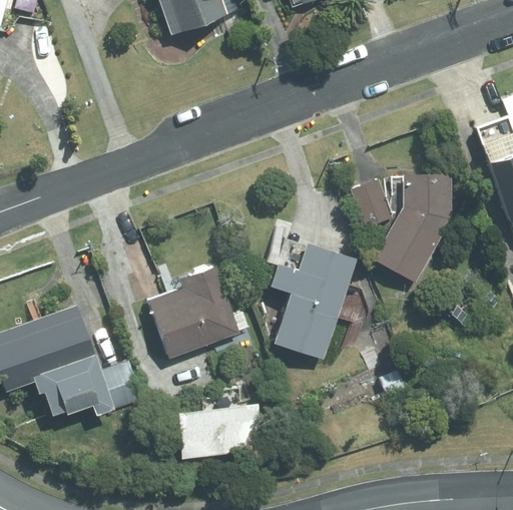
[(157,0),(169,35),(223,17),(236,12),(231,0),(157,0)]
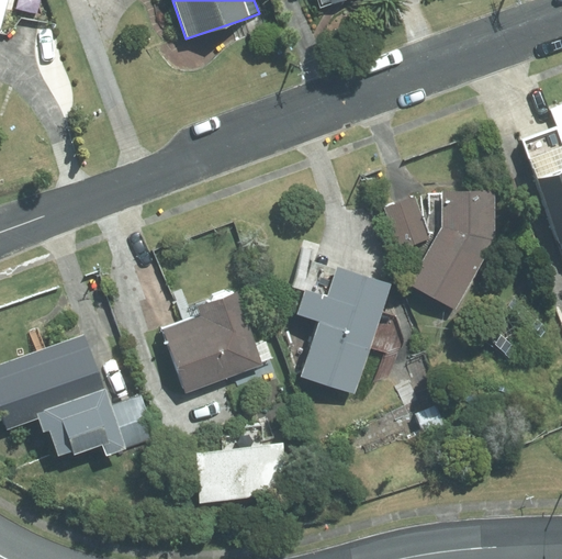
[(316,0),(319,10),(350,0),(316,0)]
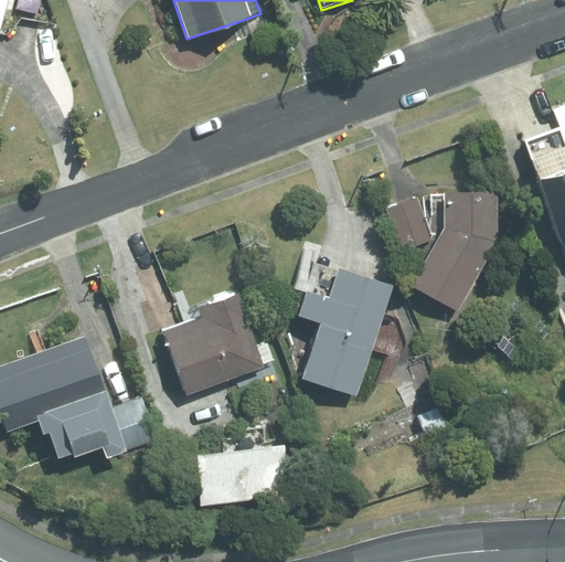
[(564,167),(534,179),(557,244),(564,241),(564,167)]
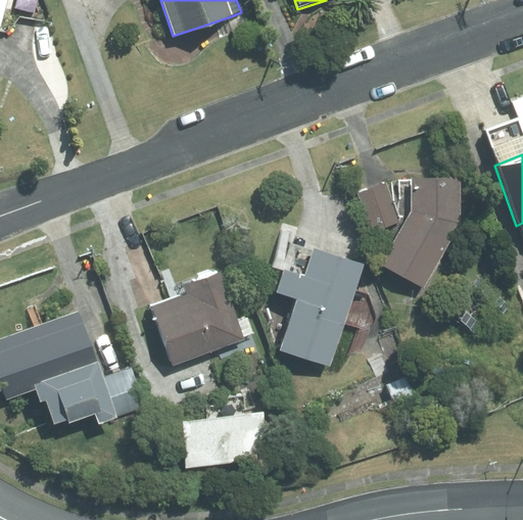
[(423,288),(461,224),(462,177),(413,177),(413,213),(382,264),(423,288)]
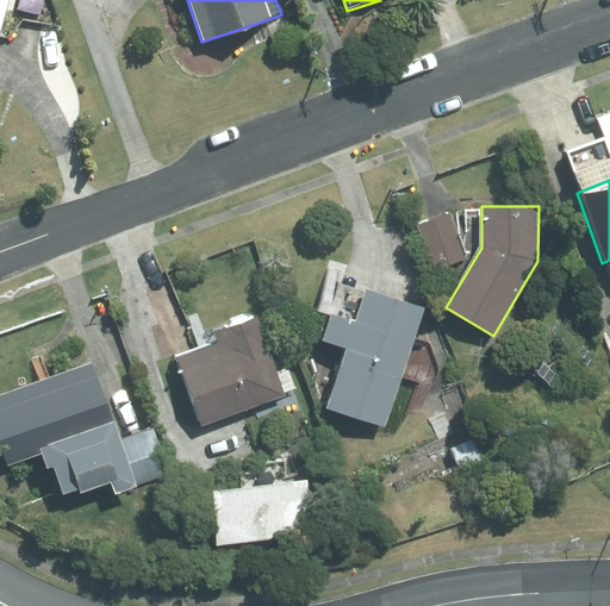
[(467,262),(450,216),(415,227),(431,275),(467,262)]
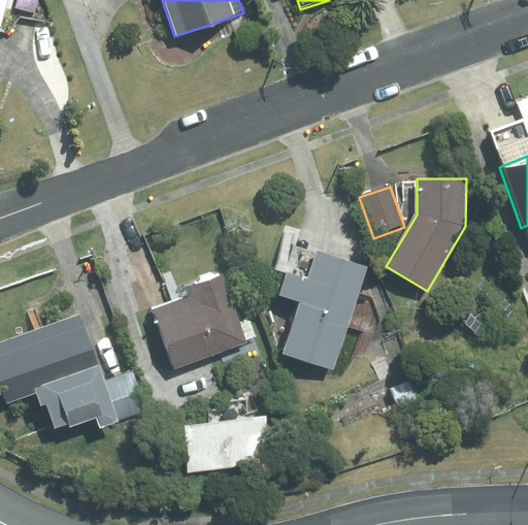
[(330,367),(366,264),(319,248),(308,276),(287,268),(278,294),(300,301),(283,352),(330,367)]
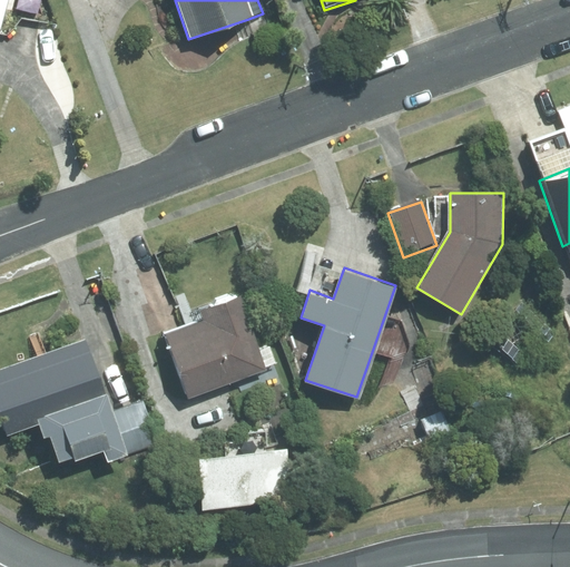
[(263,372),(237,297),(197,311),(202,322),(163,335),(184,399),(263,372)]
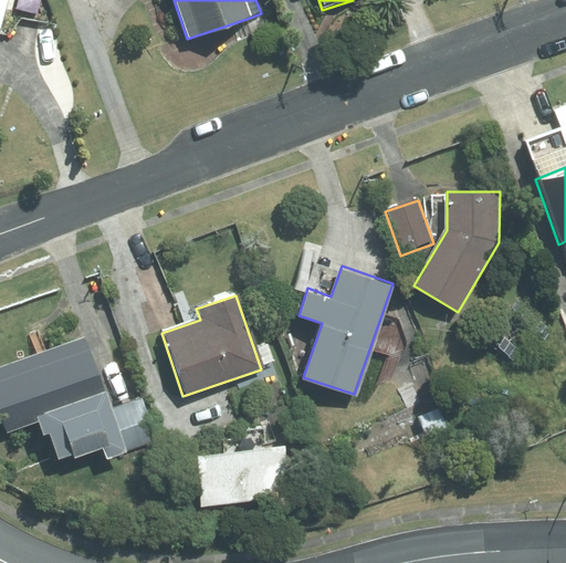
[(107,408),(83,337),(0,367),(0,420),(4,433),(42,418),(58,460),(72,455),(74,458),(102,447),(106,459),(148,444),(132,399),(107,408)]
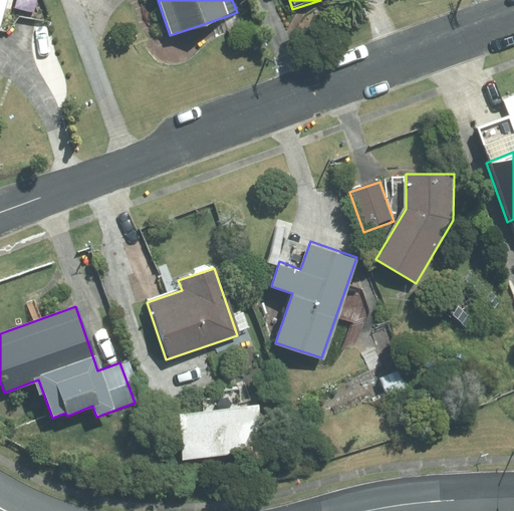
[(407,391),(401,371),(381,378),(388,397),(407,391)]
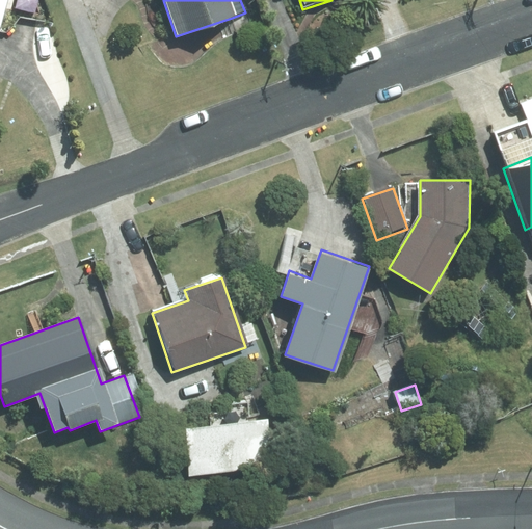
[(262,420),(182,429),(187,478),(267,470),(262,420)]
